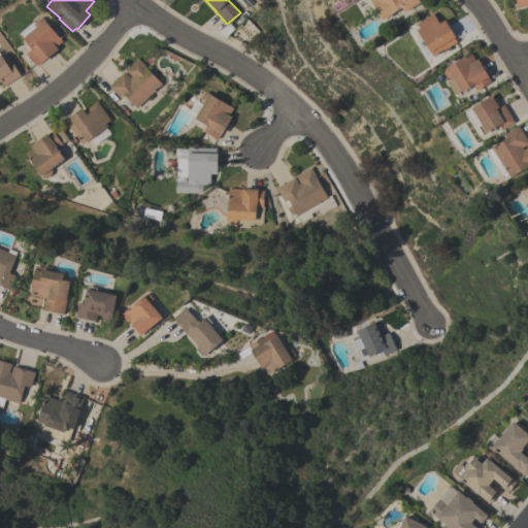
[(419,0),(420,1),(404,11),(401,7),(382,20),(369,0),(419,0)]
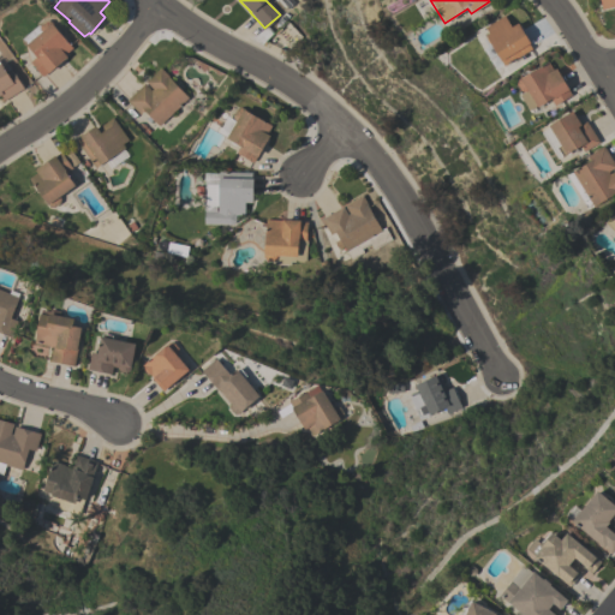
[(614,0),(614,11),(614,6),(601,10),(598,0),(614,0)]
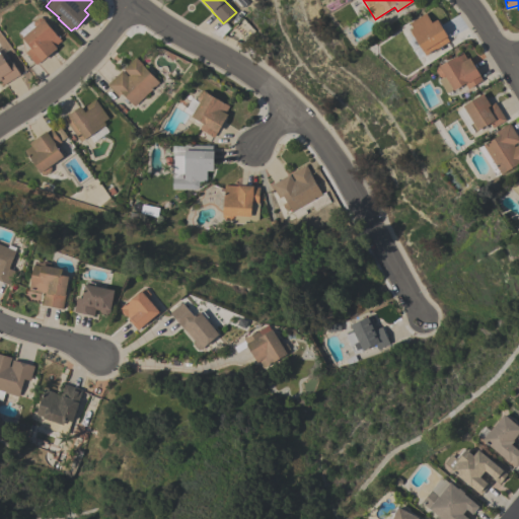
[(448,41),(425,55),(414,36),(413,36),(410,32),(410,30),(410,29),(413,27),(410,22),(426,12),(431,22),(437,19),(447,35),(446,36),(448,41)]
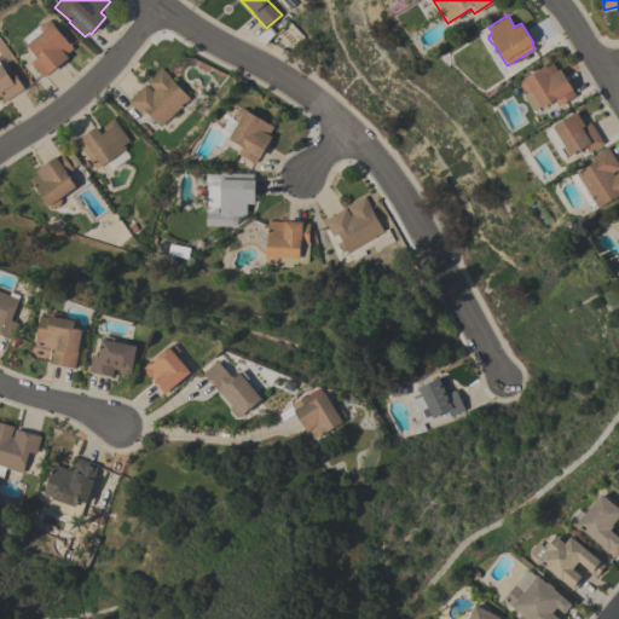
[(42,76),(30,62),(35,57),(21,39),(38,25),(39,27),(39,25),(45,21),(50,21),(73,48),(64,55),(67,57),(48,73),(48,71),(42,76)]
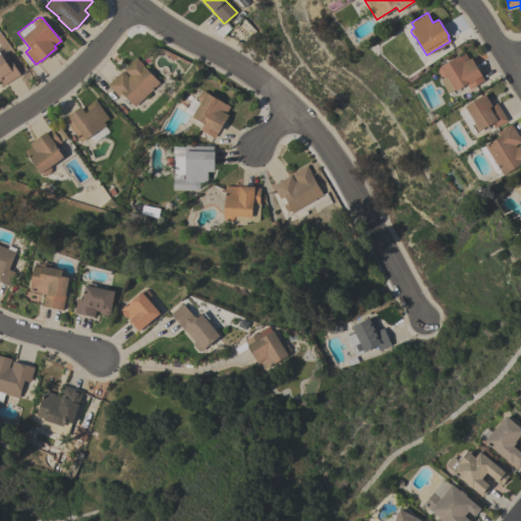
[(470,57),(481,75),(480,76),(483,80),(469,89),(466,83),(455,91),(454,89),(448,93),(440,80),(445,77),(441,76),(437,71),(439,67),(464,52),(467,59),(470,57)]
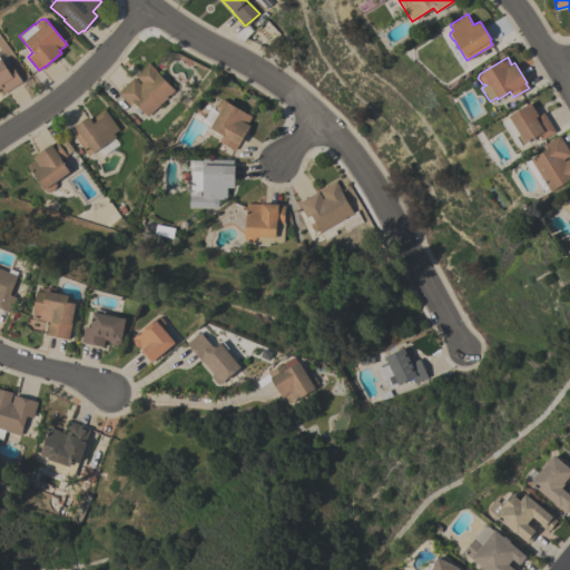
[(0,58),(8,70),(12,67),(21,81),(3,92),(0,88),(0,58)]
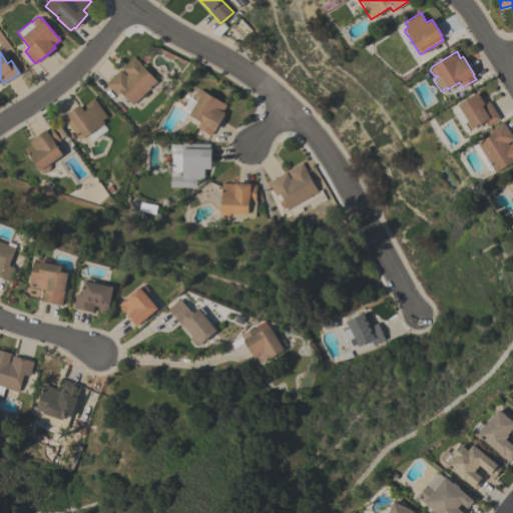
[(132,105),(126,99),(124,102),(121,98),(123,96),(119,91),(115,95),(105,83),(120,69),(125,75),(126,73),(121,68),(133,56),(139,62),(139,63),(156,81),(132,105)]
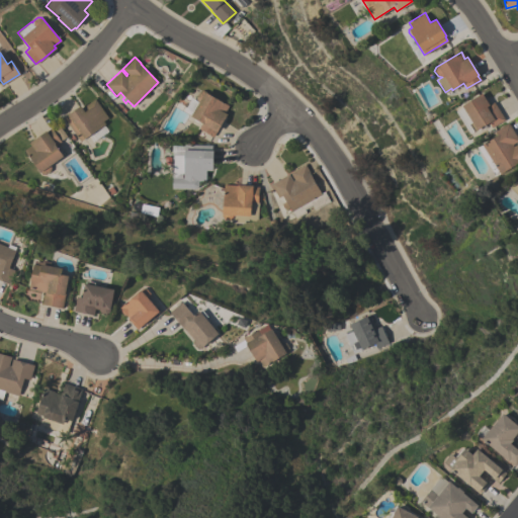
[(191,114),(183,110),(192,95),(196,97),(196,96),(199,91),(202,90),(228,105),(224,112),(227,113),(217,132),(216,132),(212,137),(198,128),(201,122),(190,115),(191,114)]
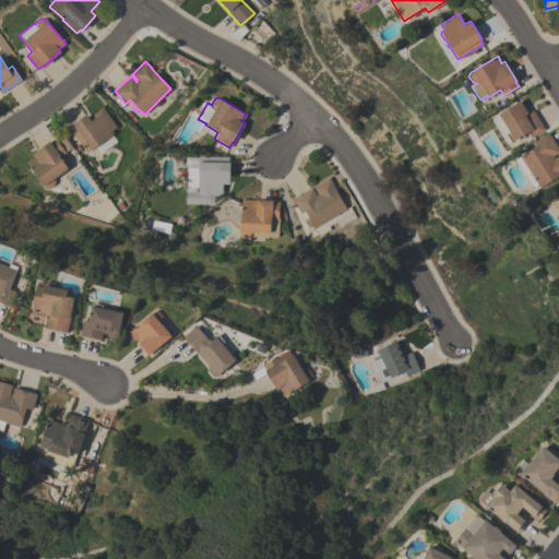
[(507,144),(495,126),(502,120),(498,114),(520,100),(527,114),(532,110),(544,129),(531,138),(527,132),(515,140),(514,139),(507,144)]
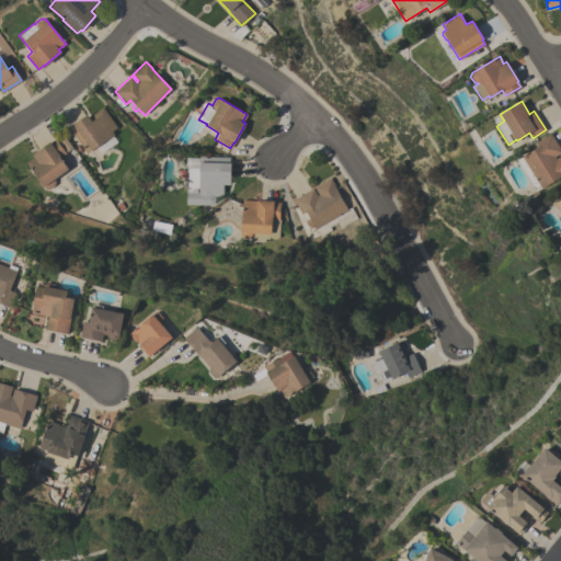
[(112,135),(117,141),(101,153),(95,146),(91,150),(90,149),(86,152),(69,128),(73,125),(72,124),(87,114),(89,116),(102,106),(116,127),(111,130),(113,134),(112,135)]
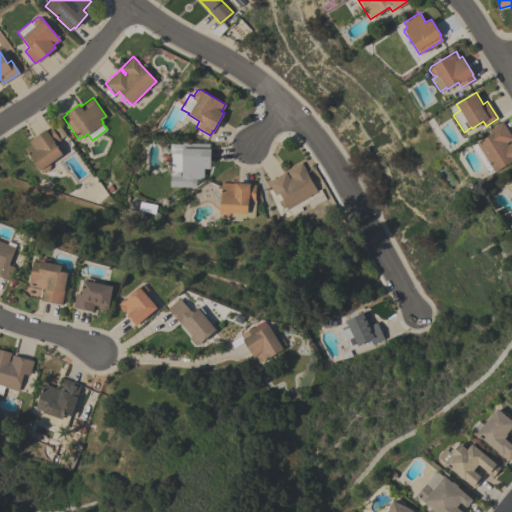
[(511,159),(494,171),(476,143),(491,133),(489,129),(502,121),(511,138),(506,142),(507,144),(511,141),(511,159)]
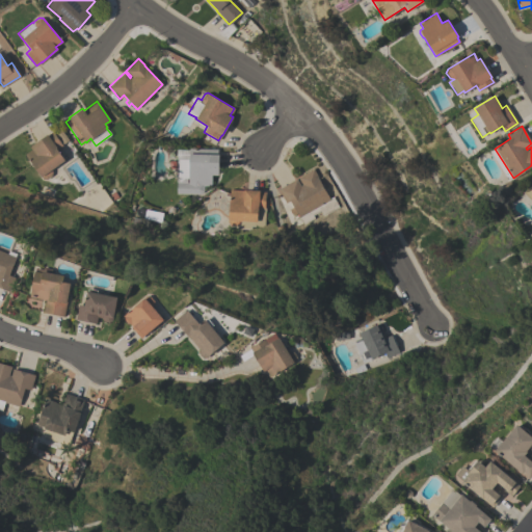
[(29,147),(52,131),(61,144),(56,148),(64,160),(50,170),(51,173),(51,176),(46,179),(42,179),(40,176),(25,153),(31,149),(29,147)]
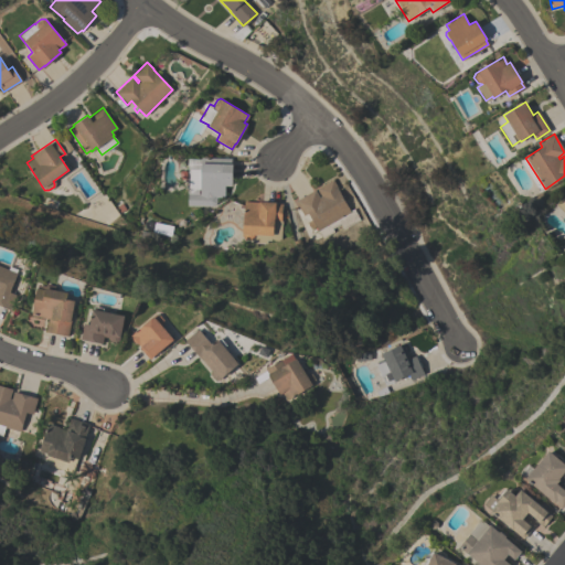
[(211,205),(187,205),(187,193),(200,194),(200,189),(189,189),(189,169),(187,169),(188,164),(190,164),(191,159),(201,159),(201,157),(230,158),(230,163),(232,163),(231,185),(224,185),(224,198),(215,198),(215,203),(211,205)]
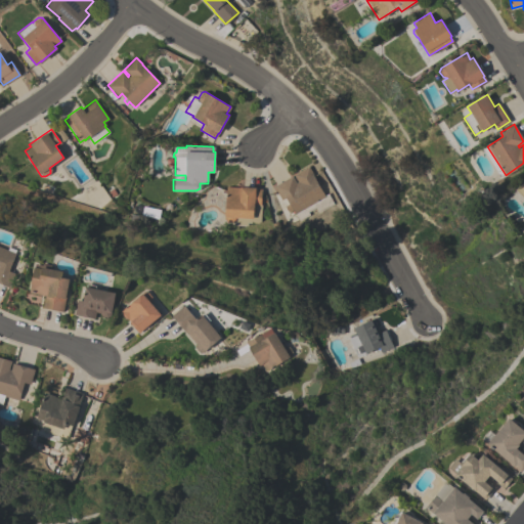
[(273,186),(292,175),(296,183),(297,182),(293,175),(308,166),(313,174),(312,174),(324,195),(326,193),(333,204),(317,212),(314,207),(307,212),(308,214),(305,215),(304,213),(297,217),(286,198),(280,200),(273,186)]
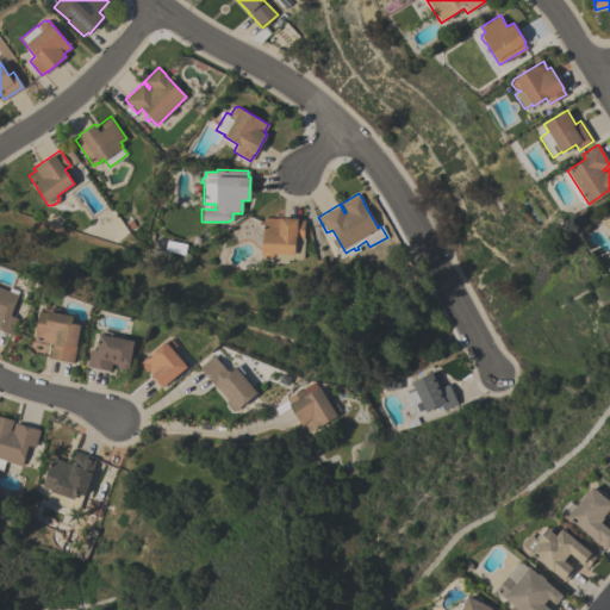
[(605,212),(609,207),(609,228),(608,230),(599,221),(608,213),(605,212)]
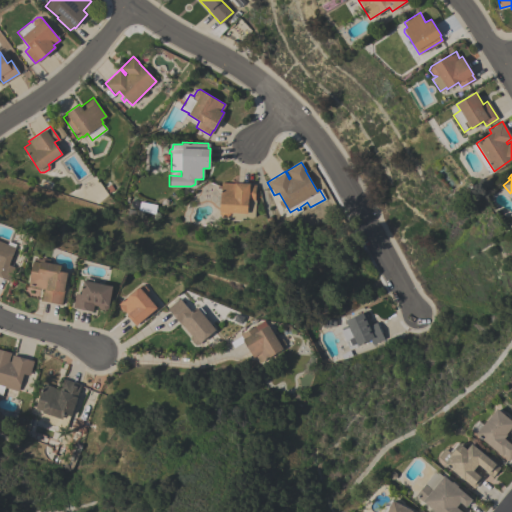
[(221,182),(234,183),(234,182),(249,183),(249,184),(255,185),(254,200),(255,200),(254,216),(252,216),(251,218),(247,218),(246,216),(244,216),(245,214),(230,213),(230,215),(227,217),(222,217),(218,214),(218,209),(219,209),(221,182)]
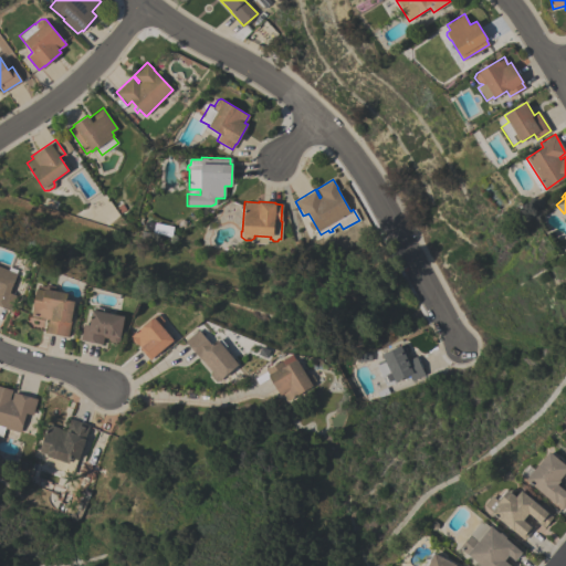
[(10,311),(0,306),(0,265),(9,270),(10,266),(18,270),(16,273),(18,273),(9,292),(17,295),(10,311)]
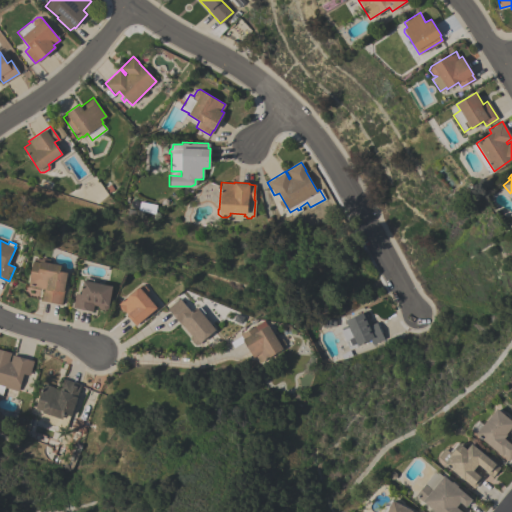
[(61,304),(42,300),(44,288),(29,285),(33,261),(34,261),(35,258),(42,259),(42,257),(50,259),(50,263),(61,265),(60,271),(68,272),(61,304)]
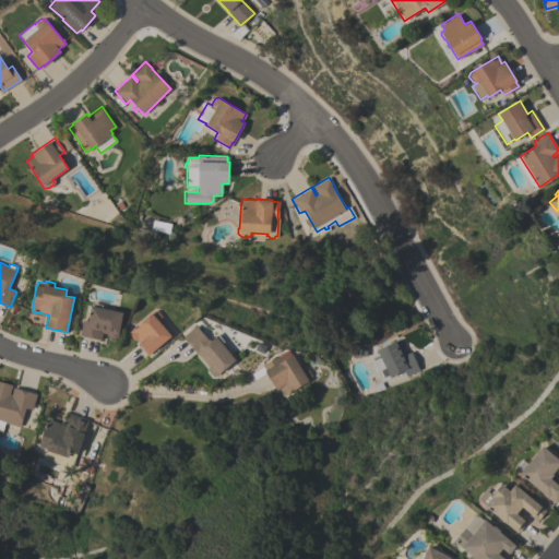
[(100,340),(79,335),(82,320),(88,321),(92,306),(93,306),(94,302),(102,305),(102,308),(123,312),(118,336),(114,339),(109,337),(106,333),(102,333),(100,340)]
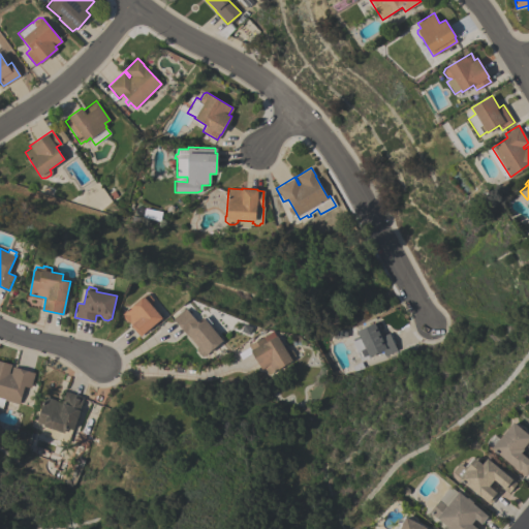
[(161,318),(139,336),(130,324),(131,324),(128,321),(126,320),(123,317),(123,315),(122,314),(146,294),(149,294),(153,299),(152,303),(151,304),(161,318)]
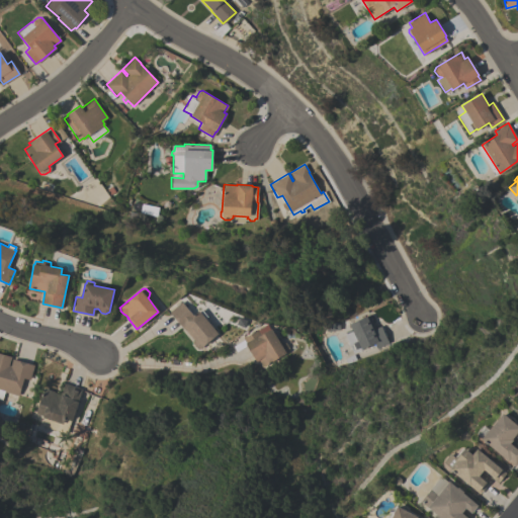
[(218,333),(200,348),(195,348),(192,344),(193,339),(183,327),(182,328),(169,312),(181,301),(192,315),(189,317),(190,318),(198,311),(199,312),(201,310),(206,316),(204,318),(218,333)]
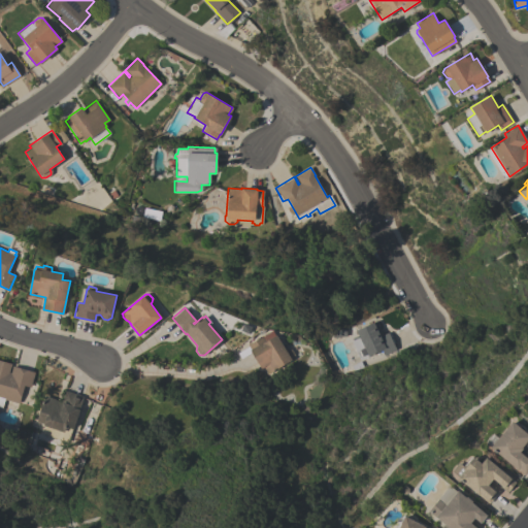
[(359,360),(351,340),(359,337),(356,330),(373,322),(380,335),(388,332),(395,350),(383,355),(381,350),(368,356),(359,360)]
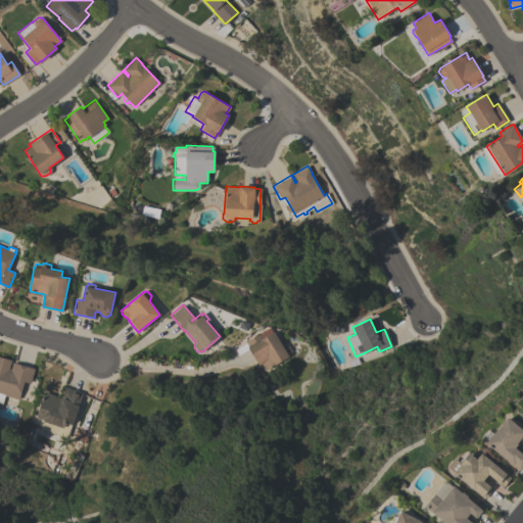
[(258,365),(245,341),(259,333),(270,327),(273,332),(274,331),(282,345),(284,344),(288,345),(291,351),(290,355),(265,370),(260,364),(258,365)]
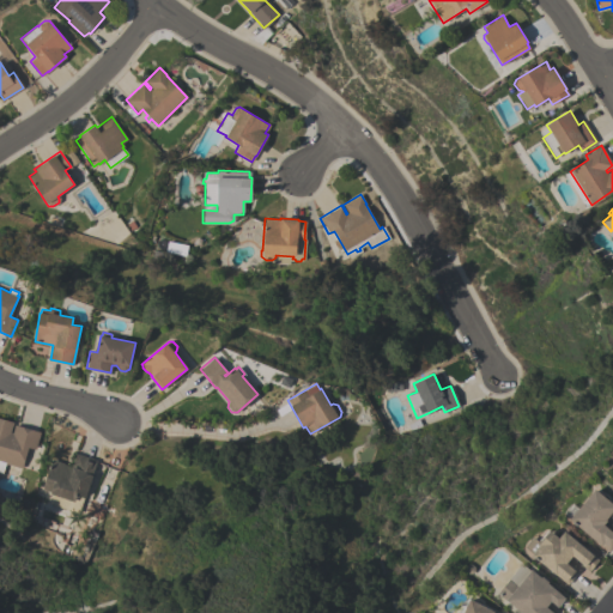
[(22,468),(0,461),(0,417),(13,422),(10,432),(12,432),(14,424),(40,432),(35,449),(28,447),(22,468)]
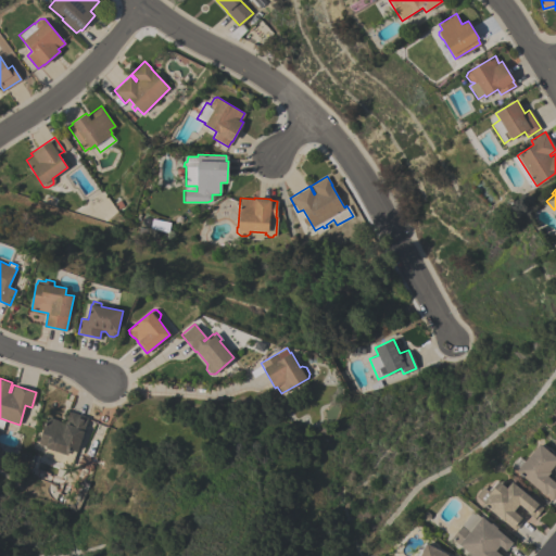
[(38,443),(47,416),(57,419),(57,420),(63,422),(67,411),(87,417),(83,430),(84,431),(76,452),(75,451),(71,465),(43,456),(47,446),(38,443)]
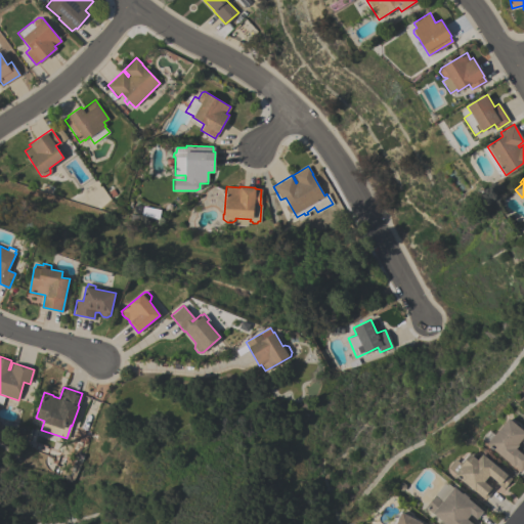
[(523,466),(520,471),(487,444),(509,418),(523,430),(523,466)]
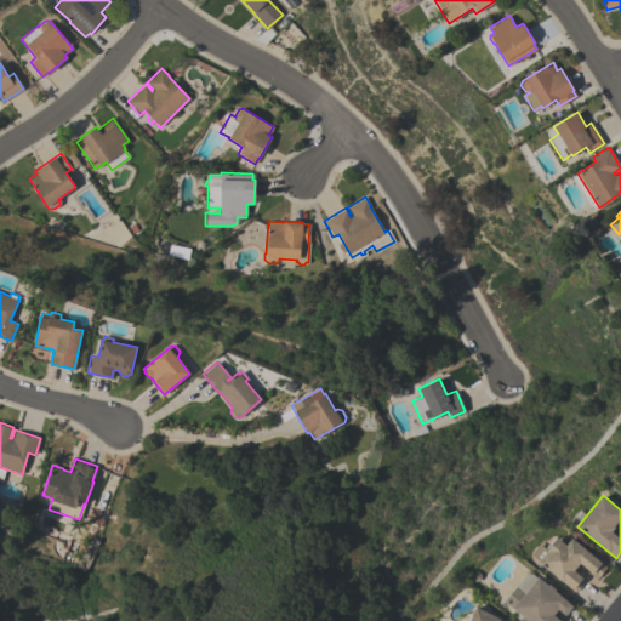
[(90,536),(98,540),(96,545),(95,545),(91,557),(87,565),(84,569),(78,571),(75,562),(81,560),(89,542),(87,542),(90,536)]
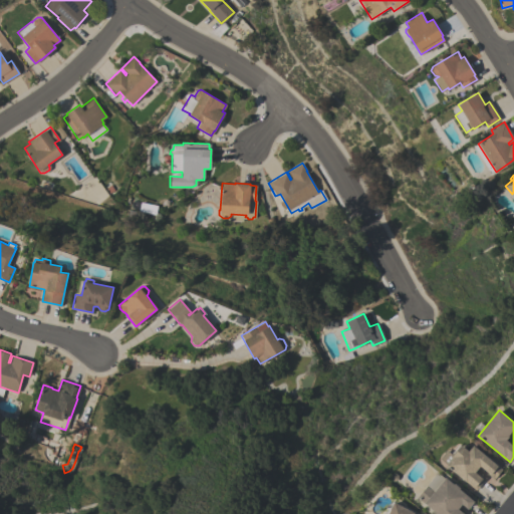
[(473,445),(495,465),(497,462),(502,467),(501,469),(493,479),(487,473),(488,472),(480,465),(475,471),(485,479),(476,489),(440,458),(447,450),(452,455),(461,445),(468,451),(473,445)]
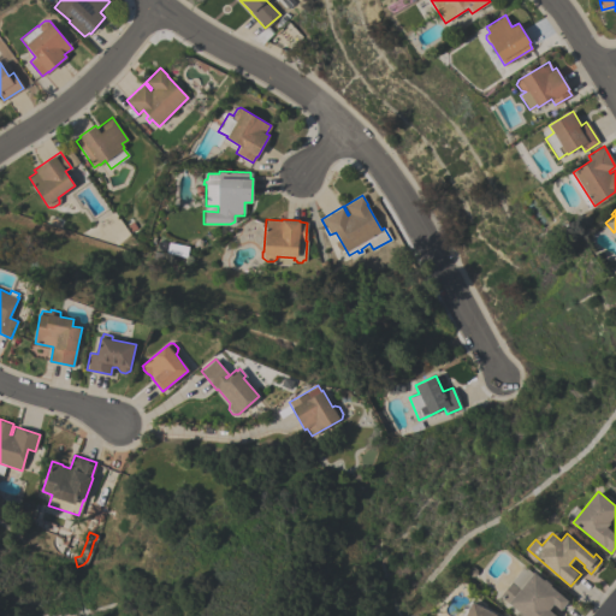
[(525,615),(510,603),(509,604),(499,596),(523,566),(533,573),(533,572),(544,580),(544,579),(551,585),(550,586),(568,600),(561,610),(554,604),(549,610),(555,615),(525,615)]
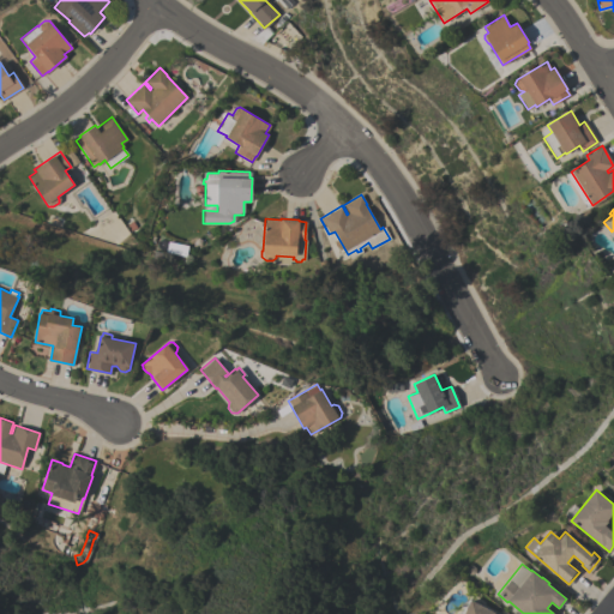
[(462,613),(470,600),(494,612),(494,613),(495,613),(462,613)]
